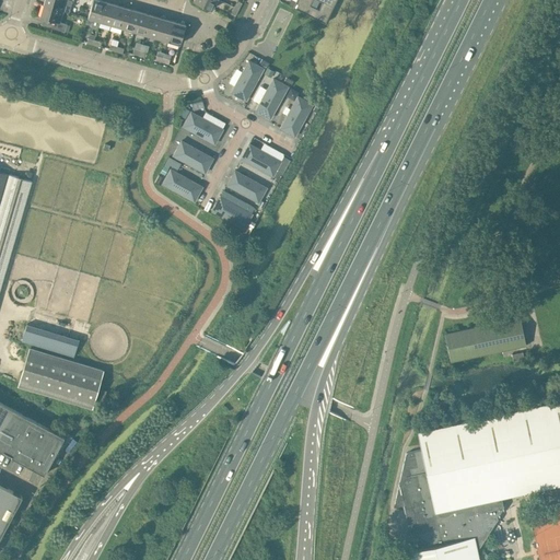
[(44,0),(44,4),(62,11),(68,12),(71,1),(73,1),(73,0),(44,0)]
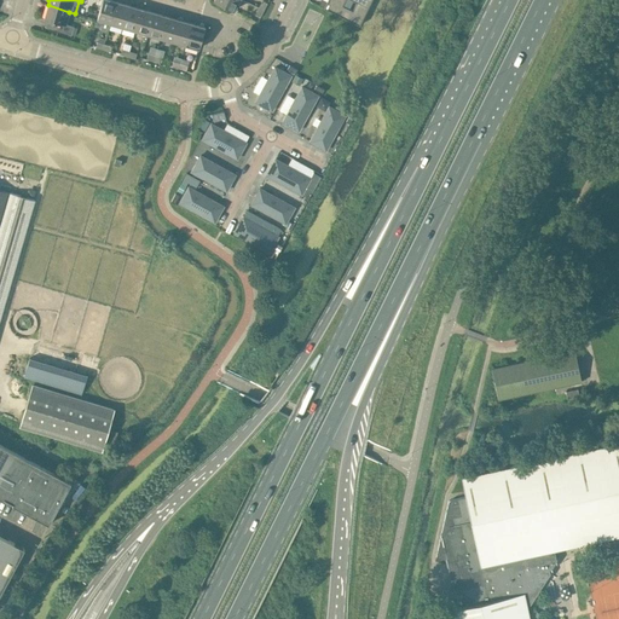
[(103,21),(110,23),(116,1),(110,0),(102,0),(96,25),(99,28),(103,21)]
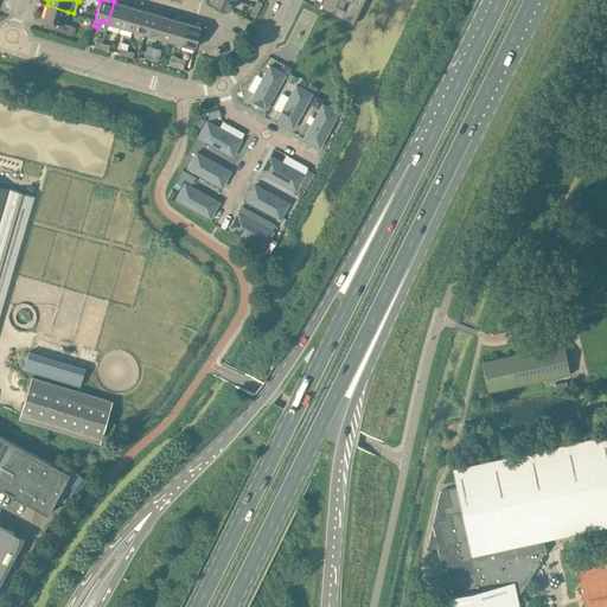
[(210,0),(229,10),(234,0),(210,0)]
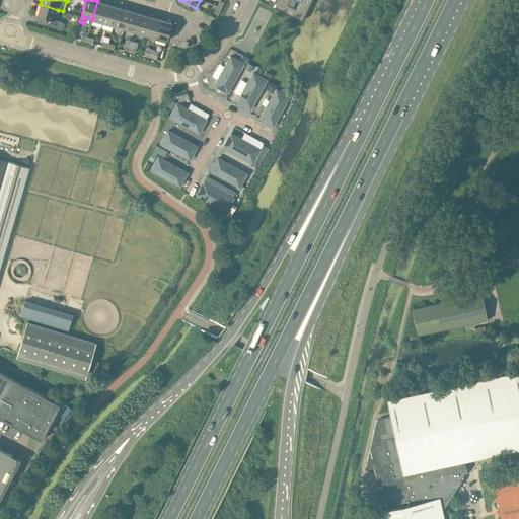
[(272,7),(301,21),(309,6),(299,1),(295,8),(287,5),(289,0),(274,0),(274,1),(272,6),(272,7)]
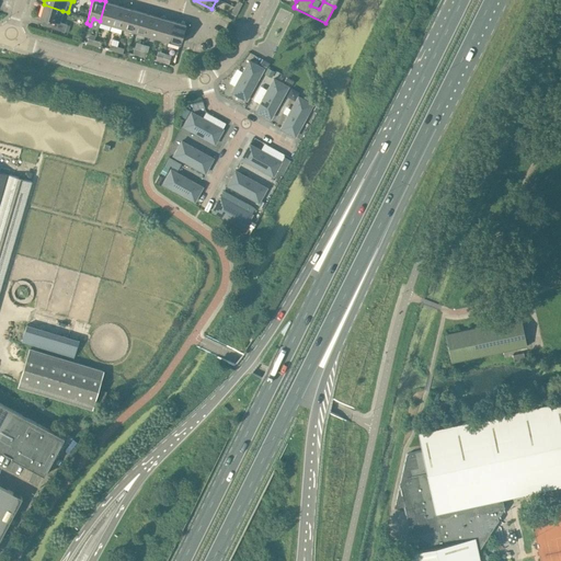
[(100,21),(112,24),(117,4),(105,1),(100,21)]
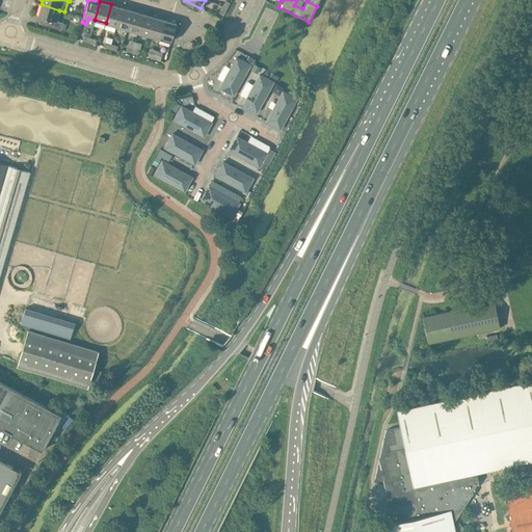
[(49,26),(61,30),(63,23),(56,21),(59,10),(42,4),(37,16),(51,20),(49,26)]
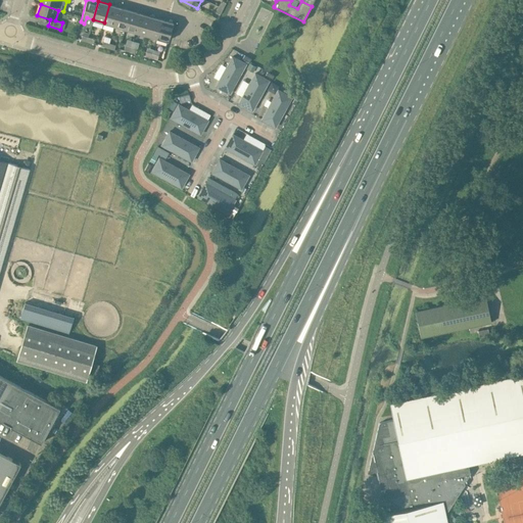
[(104,22),(114,26),(120,7),(109,4),(104,22)]
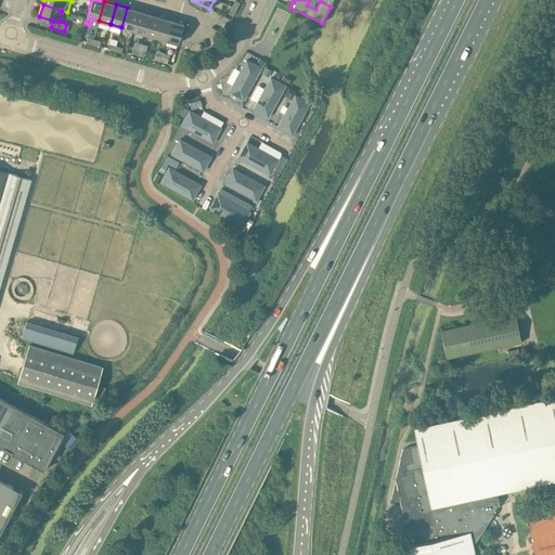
[(121,27),(132,30),(138,11),(127,8),(121,27)]
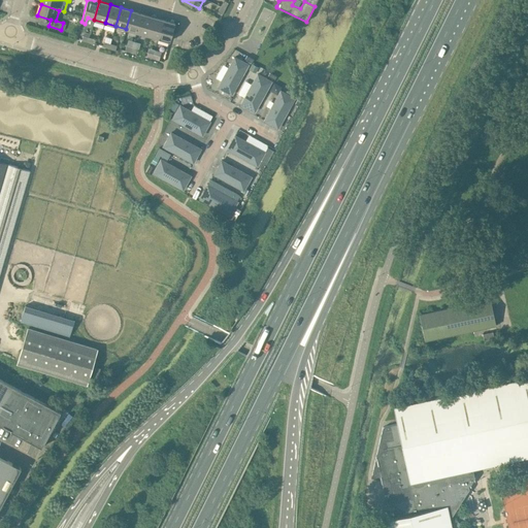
[(126,29),(137,32),(142,13),(131,10),(126,29)]
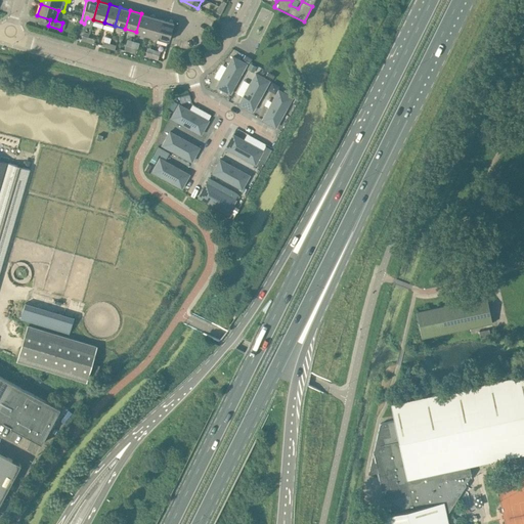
[(136,32),(146,35),(151,16),(141,13),(136,32)]
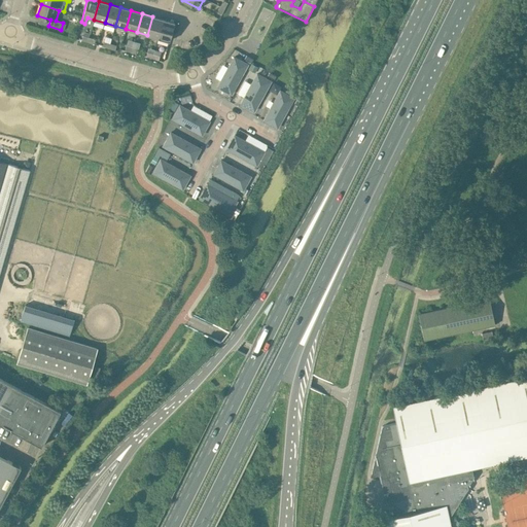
[(147,35),(159,38),(163,20),(152,16),(147,35)]
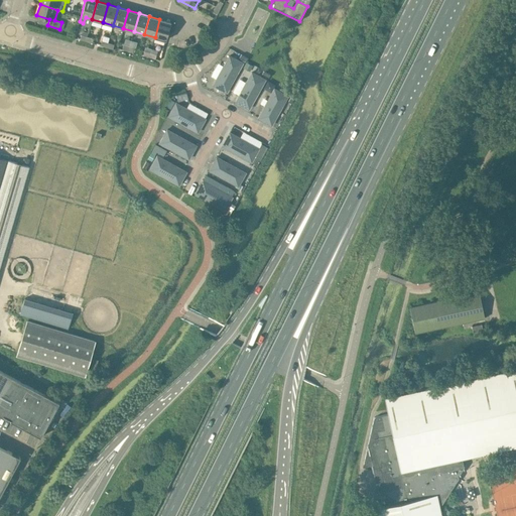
[(155,37),(165,40),(170,23),(159,19),(155,37)]
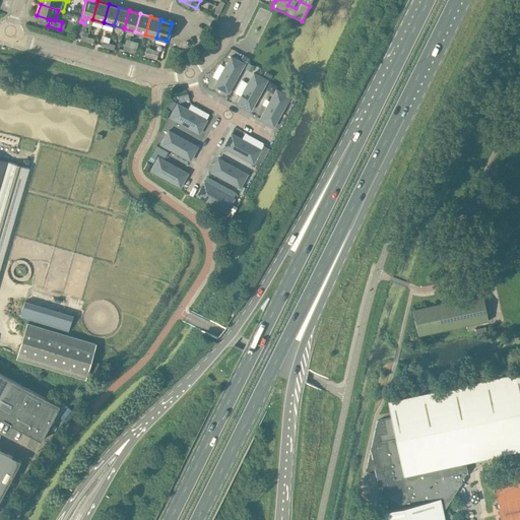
[(80,40),(86,42),(87,38),(87,37),(88,33),(84,31),(82,34),(80,40)]
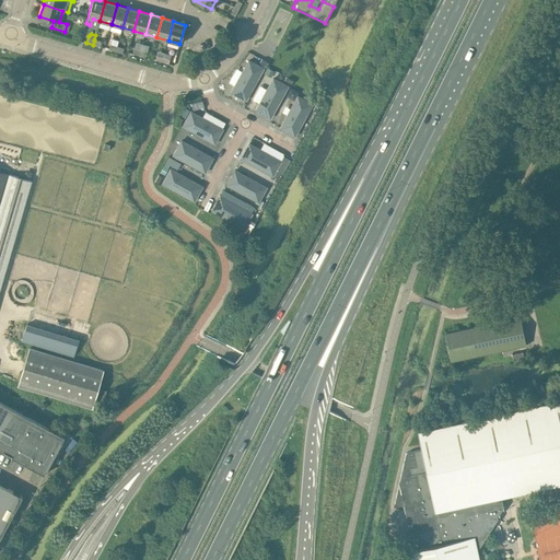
[(231,92),(245,100),(263,68),(248,60),(231,92)]
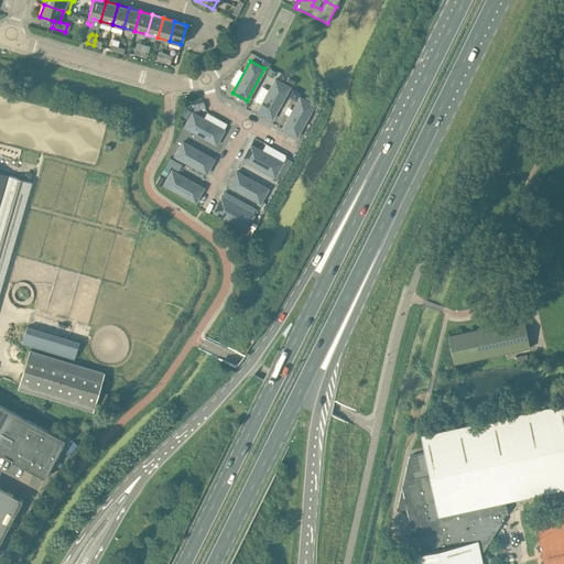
[(258,110),(272,119),(290,87),(275,78),(258,110)]
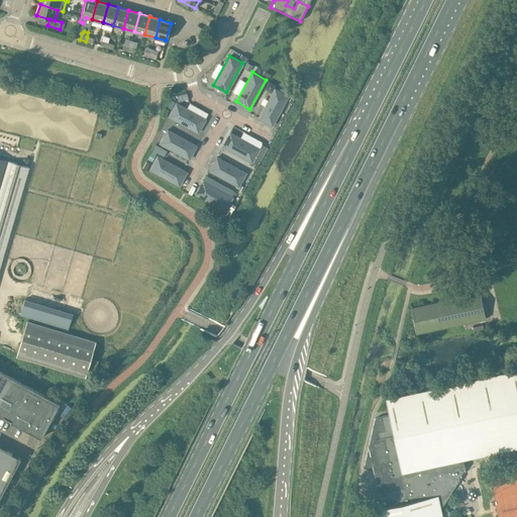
[(259,118),(272,125),(288,96),(275,89),(259,118)]
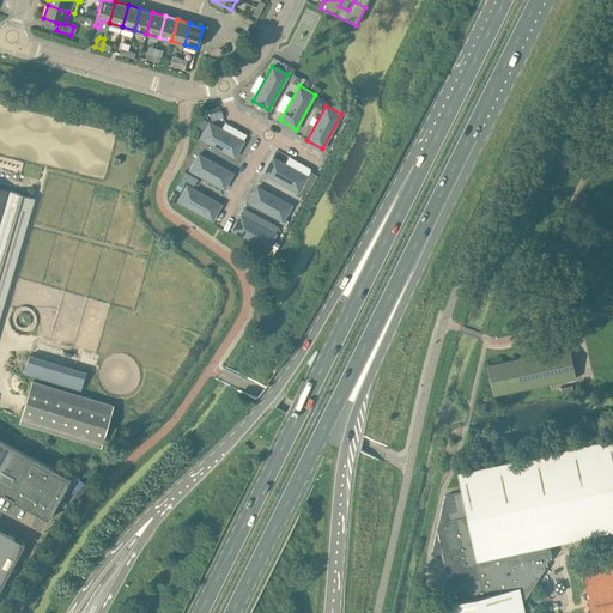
[(208,122),(200,138),(235,157),(243,141),(208,122)]
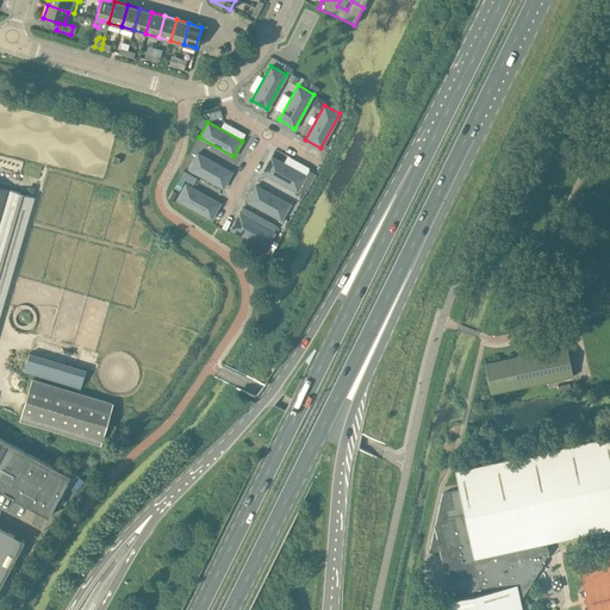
[(197,153),(188,169),(223,188),(231,172),(197,153)]
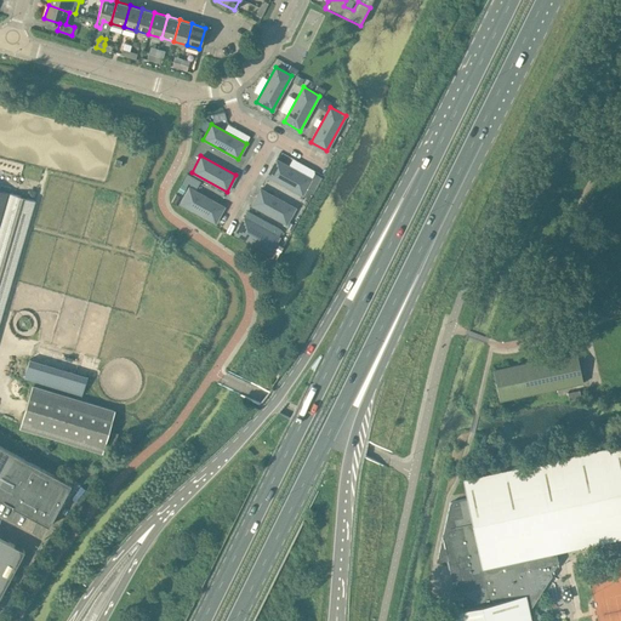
[(267,175),(302,194),(311,178),(277,159),(267,175)]
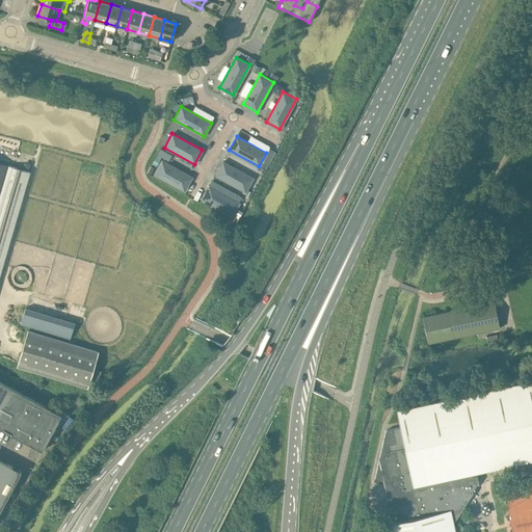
[(154,175),(184,191),(191,177),(162,160),(154,175)]
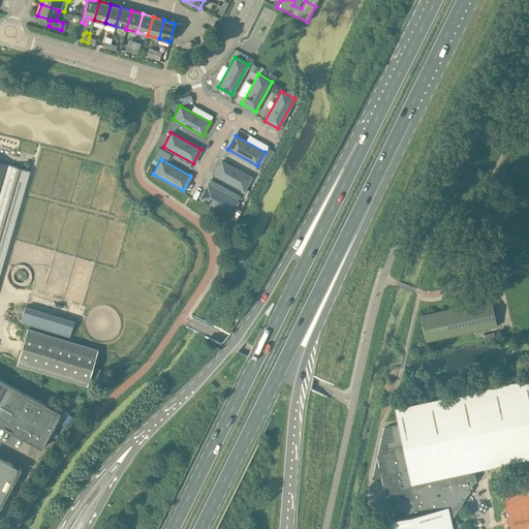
[(214,175),(244,190),(251,177),(221,160),(214,175)]
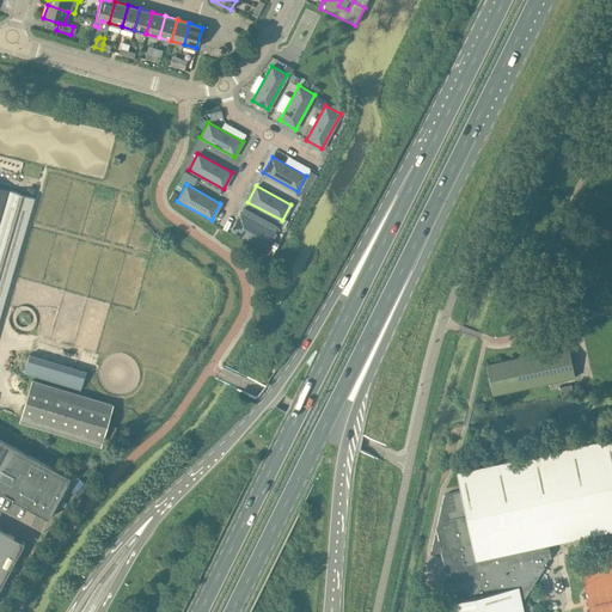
[(0,313),(34,197),(0,187),(0,313)]
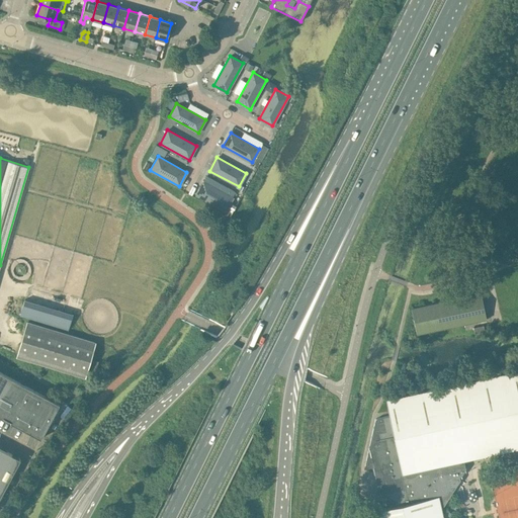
[(203,181),(196,195),(226,211),(233,197),(236,192),(206,176),(203,182),(203,181)]
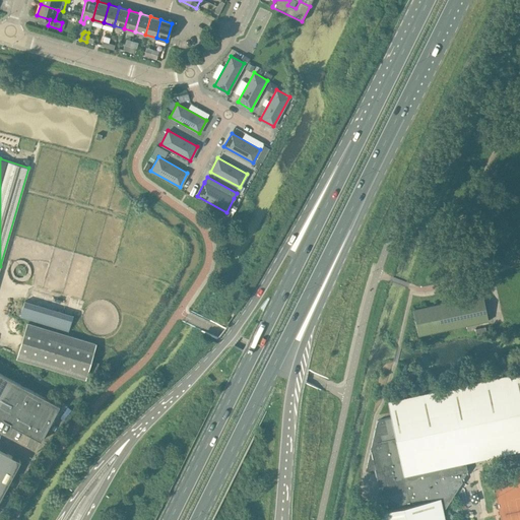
[(412,309),(418,336),(489,321),(482,294),(412,309)]
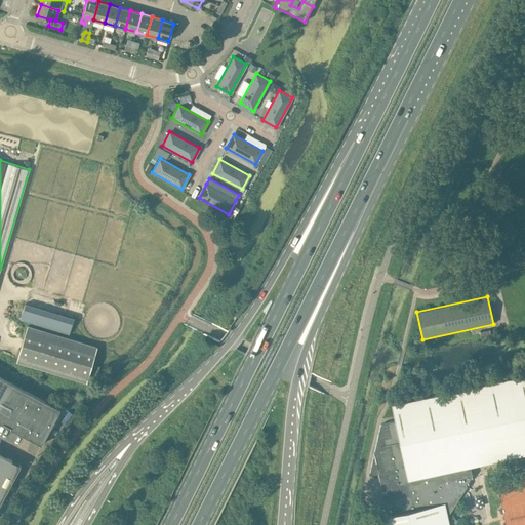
[(19,319),(69,334),(74,318),(25,304),(19,319)]
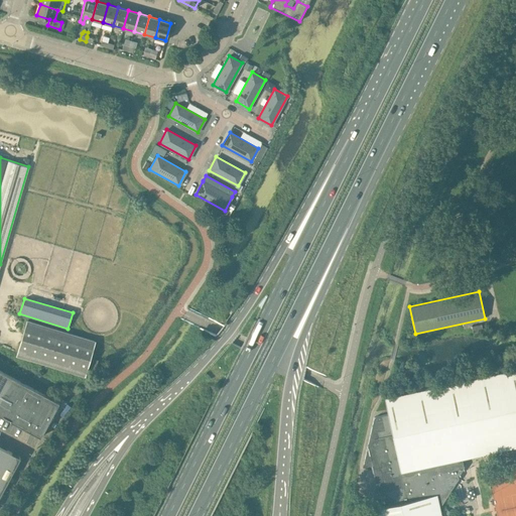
[(16,355),(85,375),(95,341),(27,320),(16,355)]
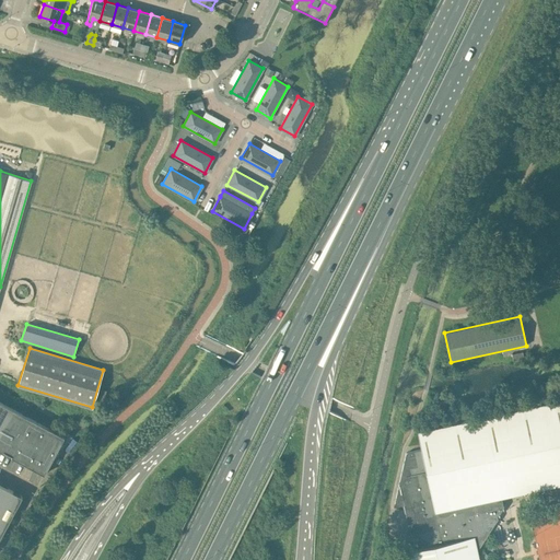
[(394,555),(395,559),(478,559),(476,546),(479,545),(488,531),(488,527),(491,526),(490,523),(493,522),(496,518),(494,515),(499,514),(503,506),(501,497),(541,488),(559,483),(559,399),(418,431),(422,450),(406,453),(394,503),(405,506),(410,529),(416,528),(416,531),(419,532),(420,532),(423,548),(394,555)]
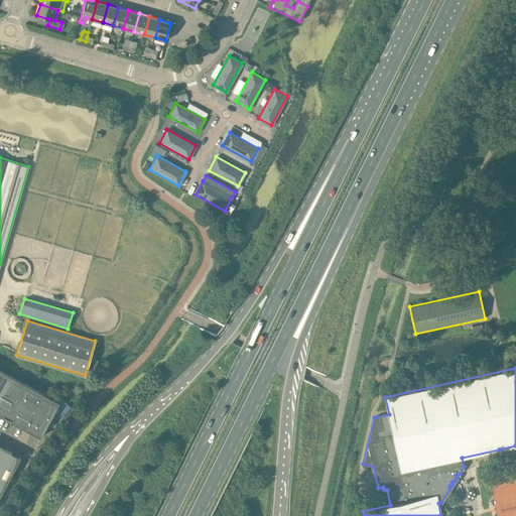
[(10,420),(40,436),(59,402),(0,370),(0,414),(2,416),(3,415),(11,419),(10,420)]
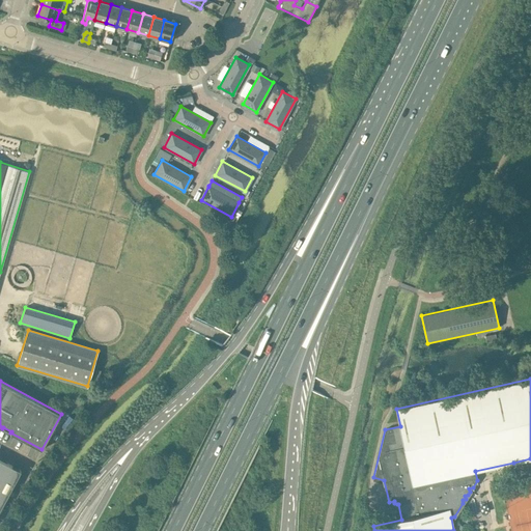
[(0,509),(21,471),(0,458),(0,509)]
